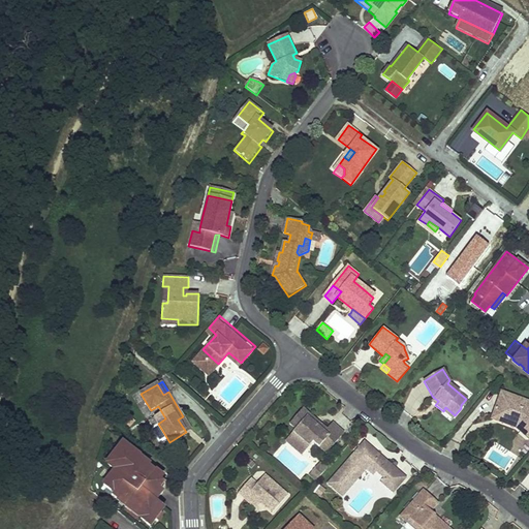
[(528,401),(501,392),(492,415),(518,424),(528,433),(528,401)]
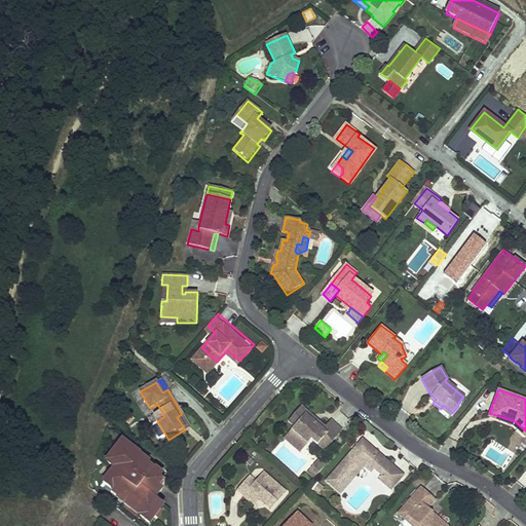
[(311,415),(301,405),(288,420),(294,426),(286,436),(296,445),(298,443),(302,443),(305,445),(310,438),(324,450),(342,429),(331,419),(324,426),(318,421),(315,424),(308,418),(311,415)]
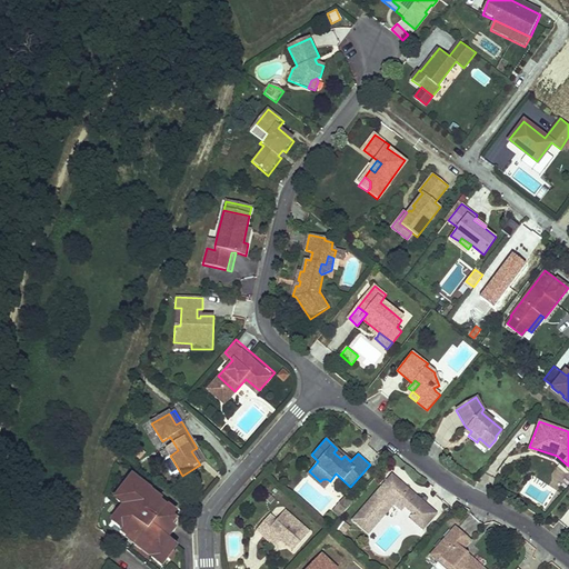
[(487,450),(489,447),(479,438),(477,442),(487,450)]
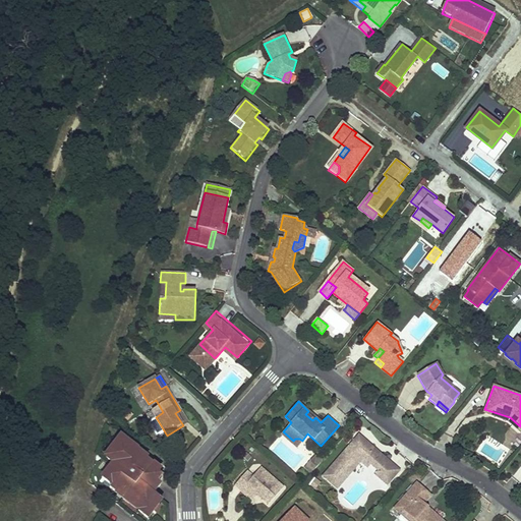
[(520,426),(510,417),(484,409),(483,412),(509,422),(520,431),(520,430),(520,426)]
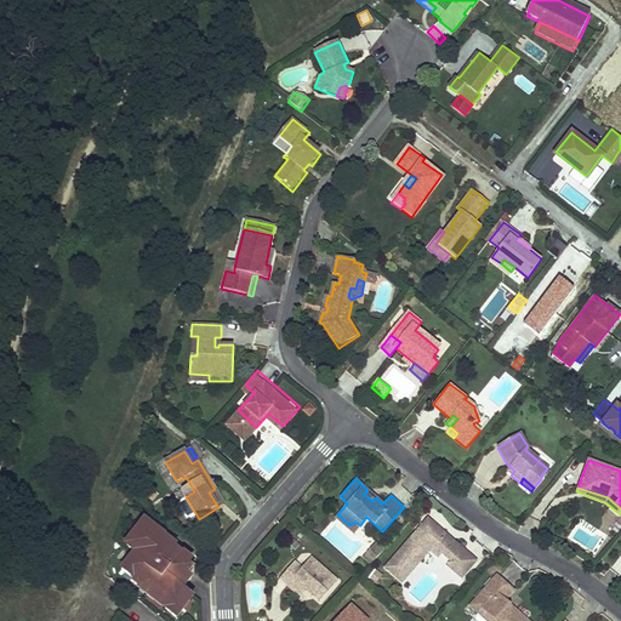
[(209,493),(218,507),(224,503),(215,489),(209,493)]
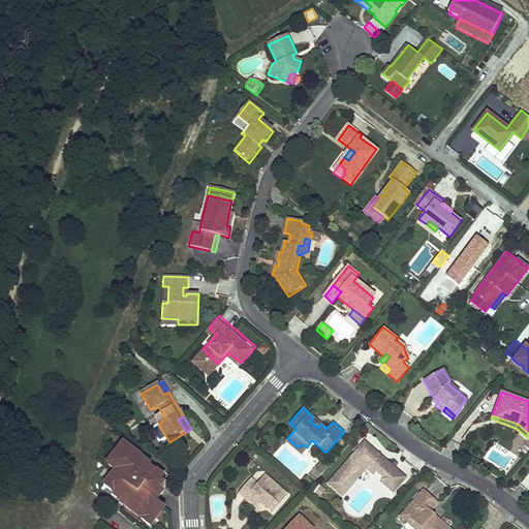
[(320,424),(313,417),(310,421),(317,427),(320,424)]
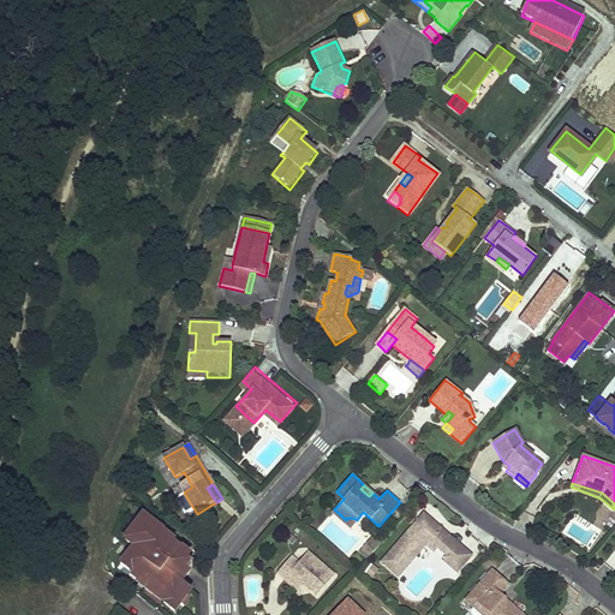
[(346,520),(334,509),(332,513),(350,529),(357,520),(353,518),(348,518),(346,520)]
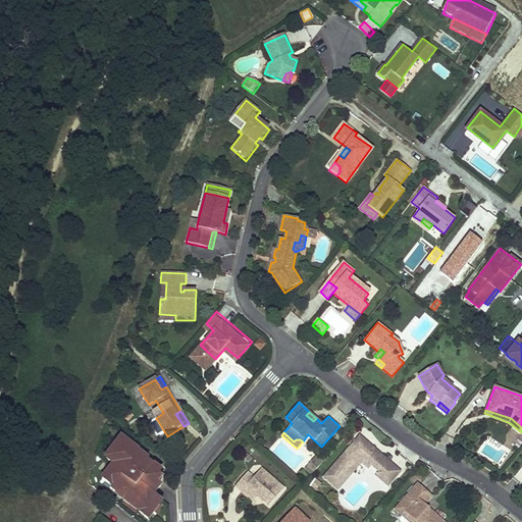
[(376,449),(359,434),(322,476),(332,484),(342,474),(347,479),(362,462),(369,468),(372,464),(379,470),(376,474),(388,484),(401,470),(380,453),(377,456),(373,453),(376,449)]
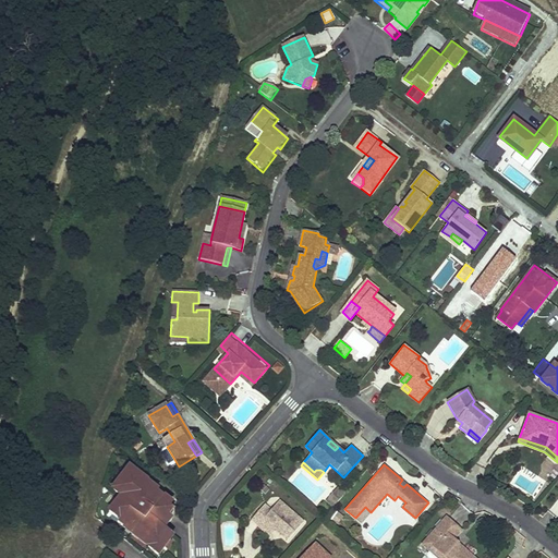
[(144,481),(131,471),(120,485),(123,487),(117,495),(122,498),(110,514),(121,522),(119,524),(126,530),(128,528),(135,533),(152,545),(149,548),(159,556),(174,536),(167,531),(164,528),(171,518),(174,513),(170,510),(173,506),(159,495),(154,502),(143,494),(146,489),(141,485),(144,481)]
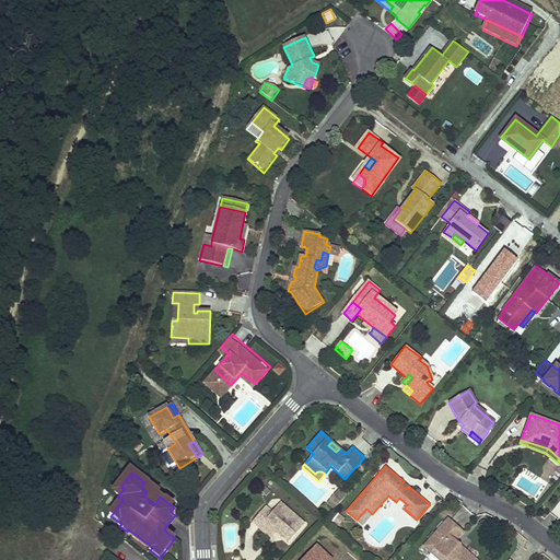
[(150,487),(144,482),(141,487),(147,491),(150,488),(150,487)]
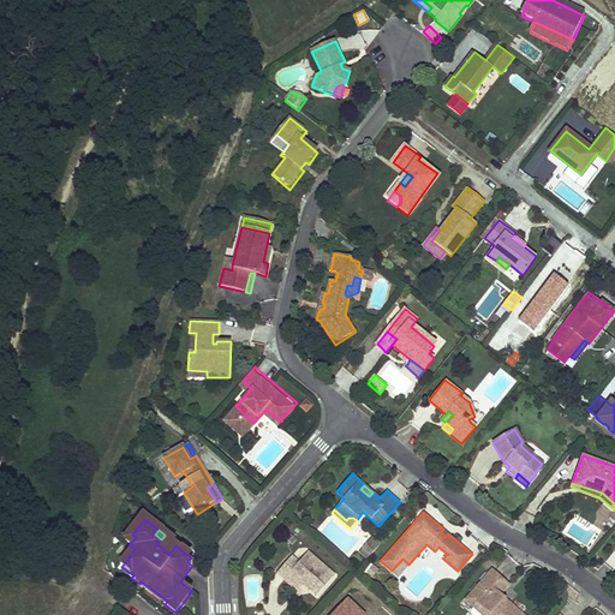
[(165,536),(161,539),(157,544),(169,554),(175,545),(177,545),(165,536)]
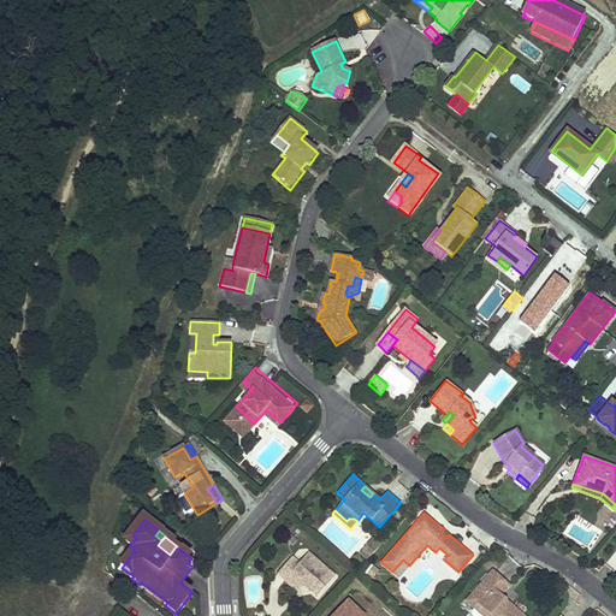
[(374,540),(372,539),(363,549),(366,551),(374,540)]
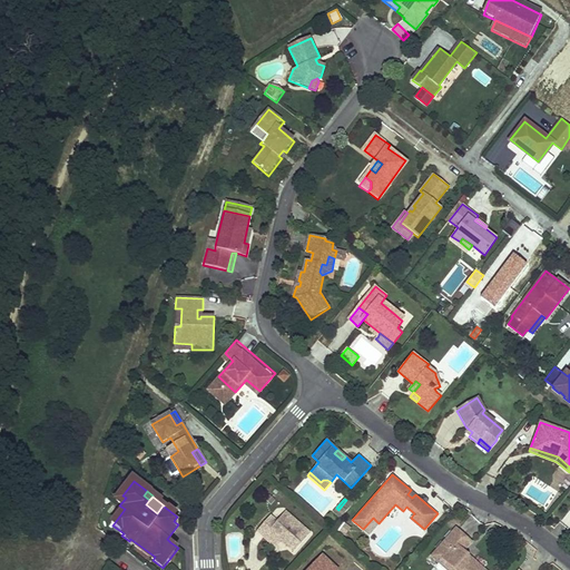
[(351,504),(346,500),(338,510),(336,508),(333,511),(341,518),(351,504)]
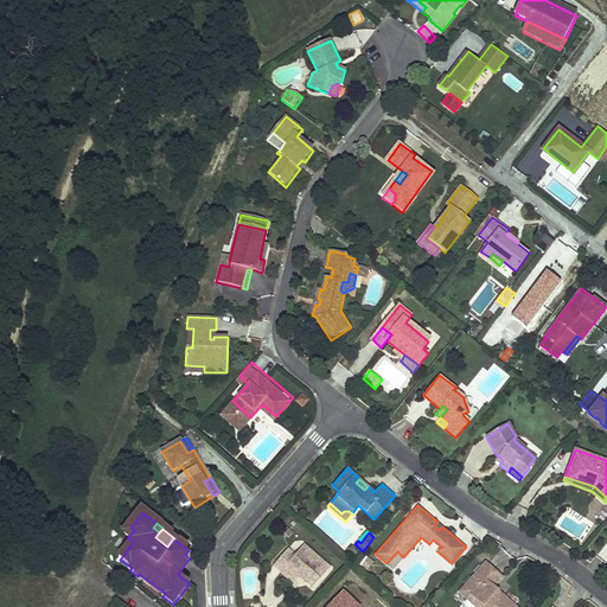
[(306,544),(299,538),(291,549),(298,555),(306,544)]
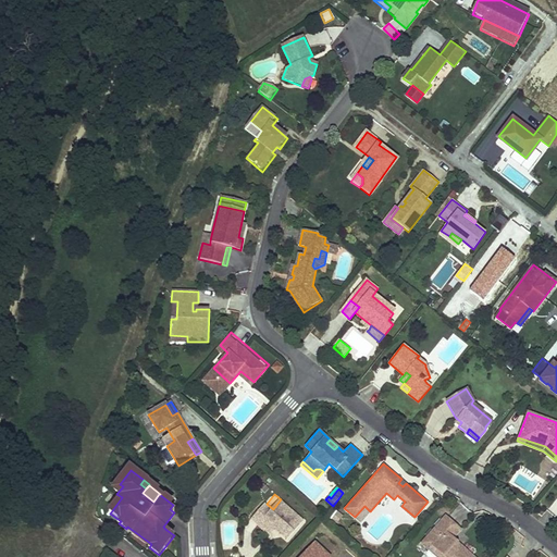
[(306,521),(281,499),(273,509),(267,504),(252,519),(258,525),(264,519),(275,529),(288,541),(306,521)]
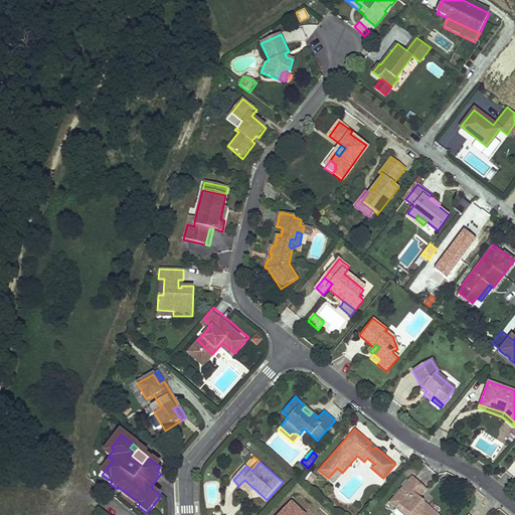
[(342,473),(337,468),(328,478),(334,483),(342,473)]
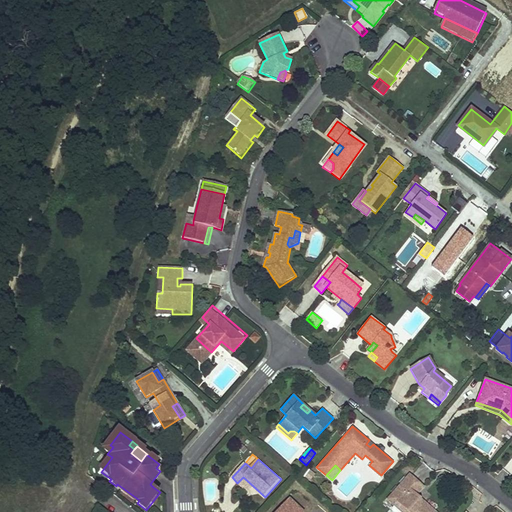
[(425,485),(410,472),(388,498),(396,505),(394,507),(394,510),(396,511),(404,511),(439,511),(426,501),(423,504),(415,496),(417,493),(425,485)]
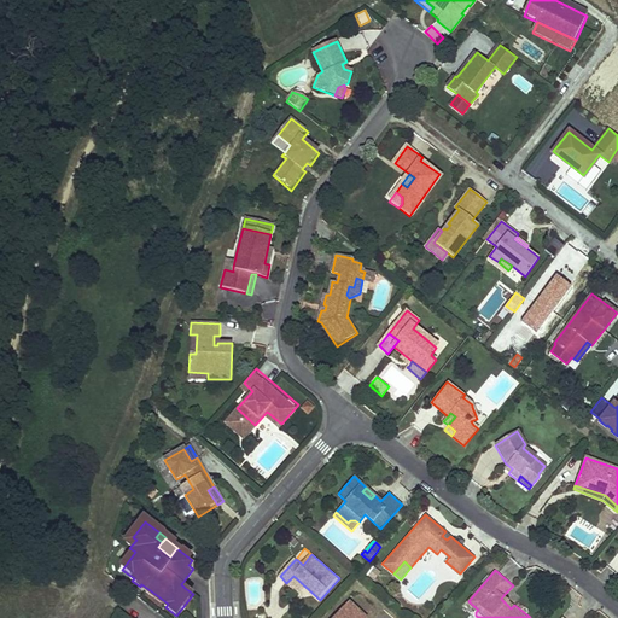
[(193,576),(190,573),(181,584),(185,588),(193,576)]
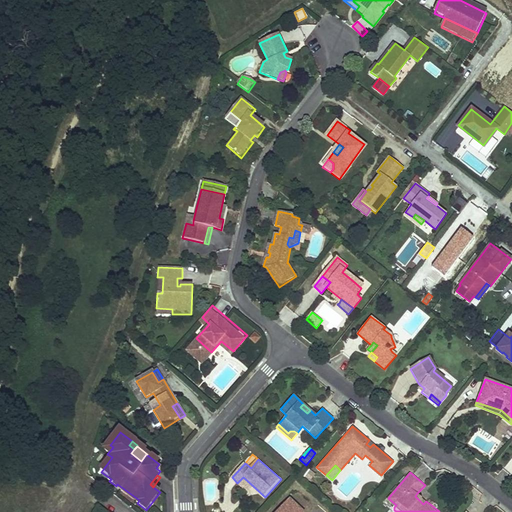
[(253,486),(243,477),(237,483),(248,492),(253,486)]
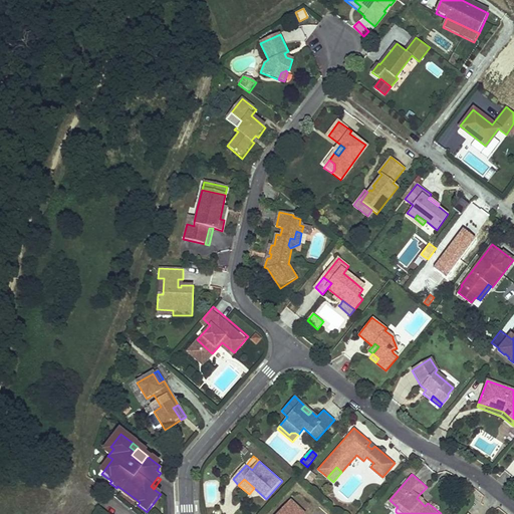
[(140,502),(124,491),(122,494),(138,505),(140,502)]
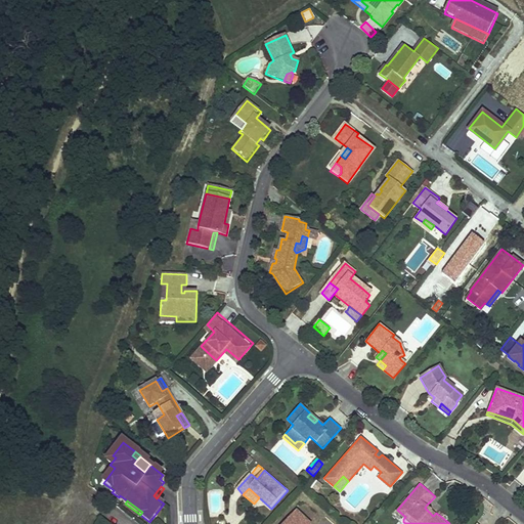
[(436,513),(427,505),(425,508),(433,516),(436,513)]
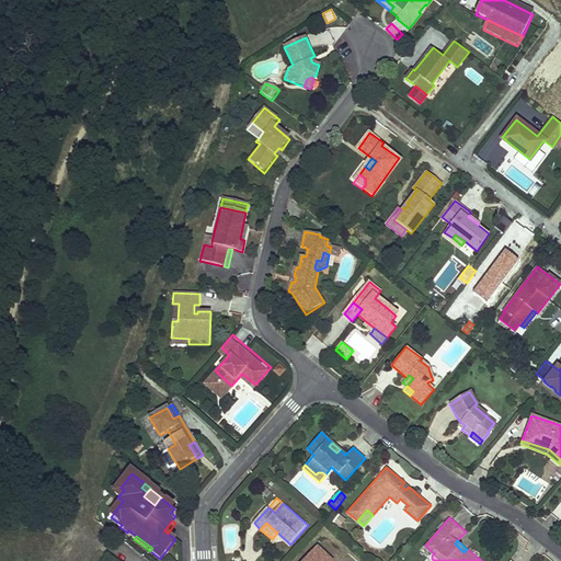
[(306,560),(333,560),(335,559),(320,546),(306,560)]
